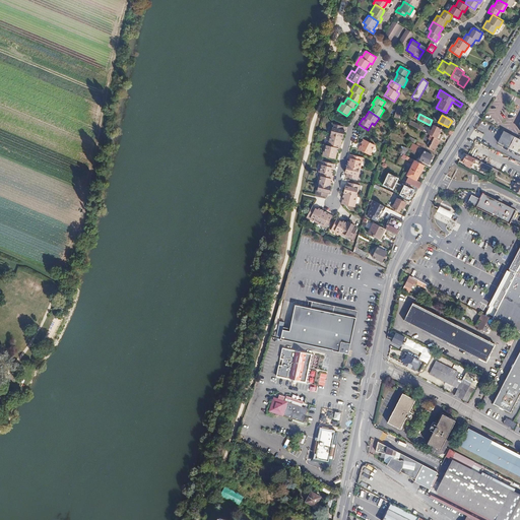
[(412,127),(414,123),(404,119),(403,122),(410,126),(412,127)]
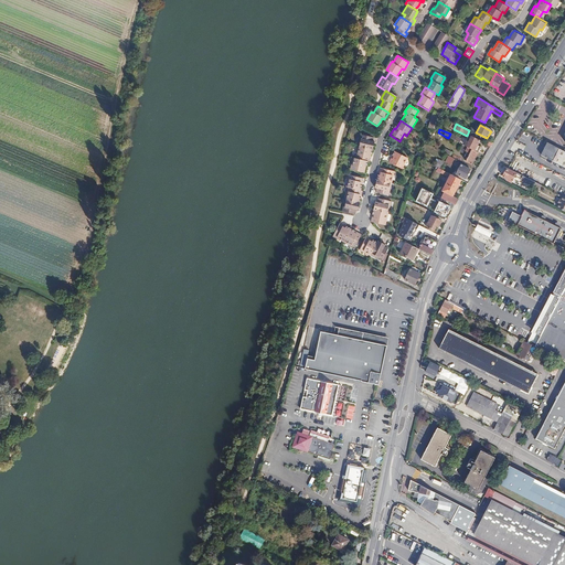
[(460,139),(450,134),(448,138),(459,144),(460,139)]
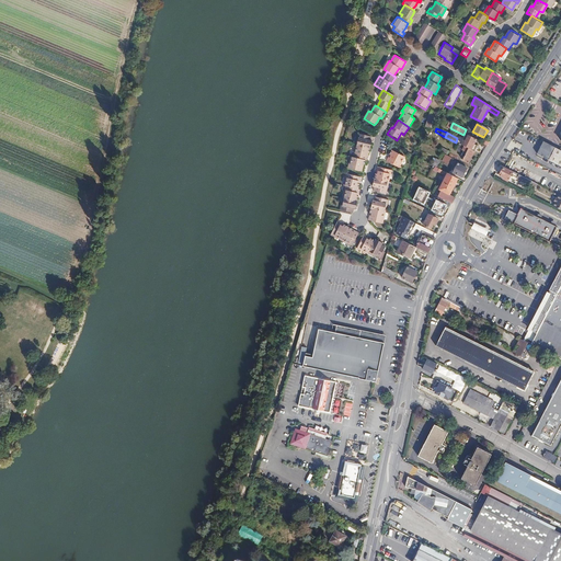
[(348,165),(347,170),(363,173),(364,169),(362,168),(363,164),(365,165),(365,161),(367,161),(368,157),(366,157),(367,153),(369,153),(371,145),(369,145),(369,141),(370,137),(358,135),(357,138),(359,138),(355,155),(354,153),(353,158),(351,167),(348,165)]
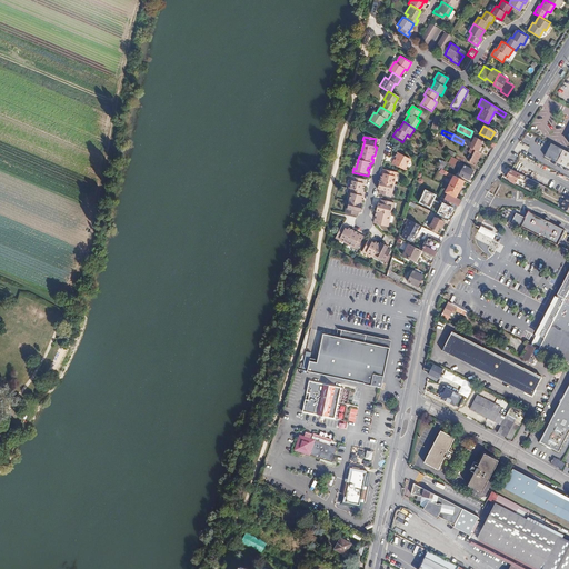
[(480,146),(482,141),(475,137),(472,141),(470,140),(467,147),(473,150),(480,153),(481,153),(483,148),(480,146)]
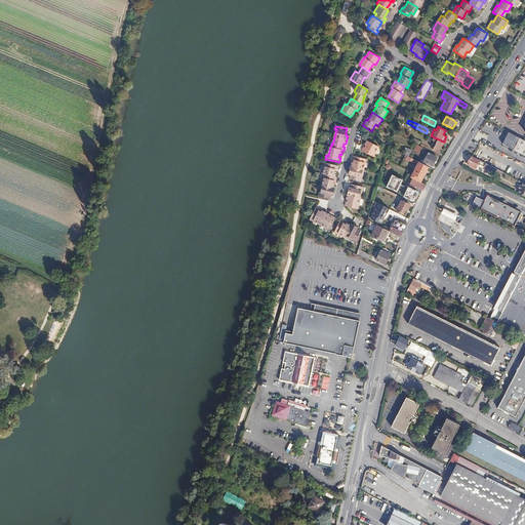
[(524,139),(508,132),(502,144),(524,154),(524,139)]
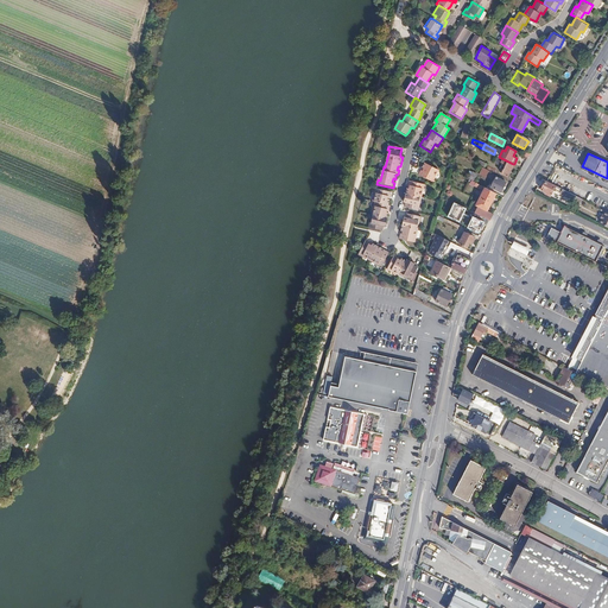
[(507,177),(513,164),(506,160),(504,165),(500,163),(498,168),(501,169),(499,173),(507,177)]
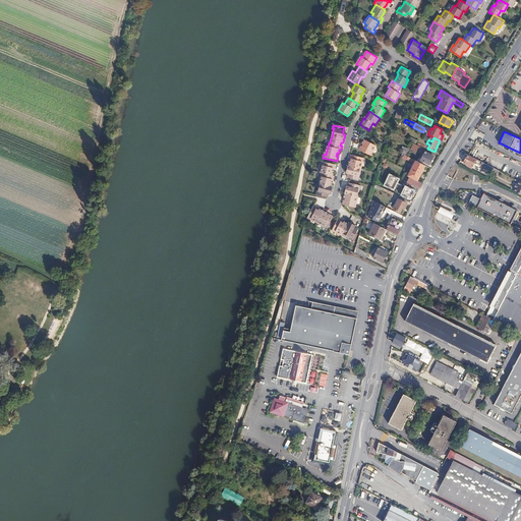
[(360,147),(358,150),(370,156),(372,153),(370,152),(373,145),(363,139),(361,143),(363,145),(361,148),(360,147)]
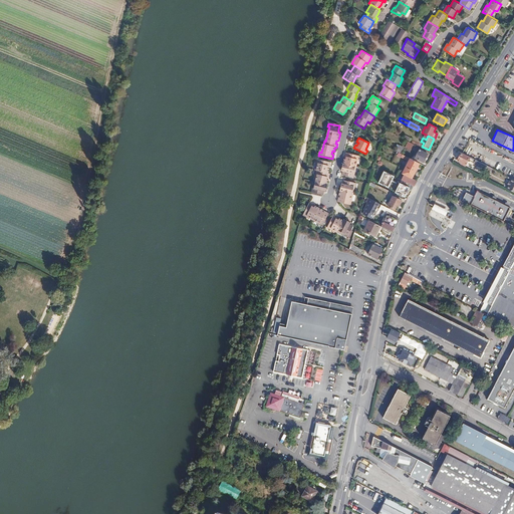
[(412,151),(415,145),(409,142),(406,148),(412,151)]
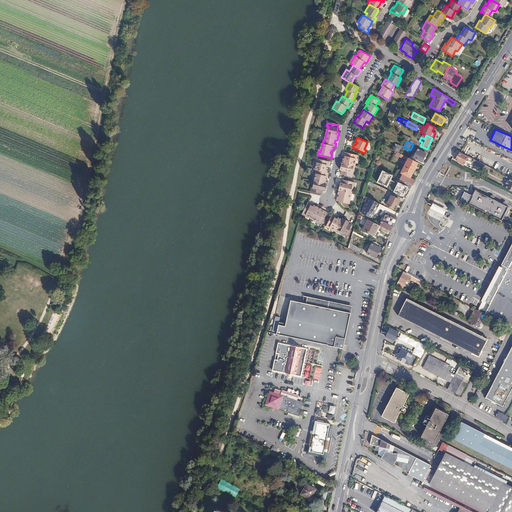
[(414,148),(410,157),(421,162),(425,154),(414,148)]
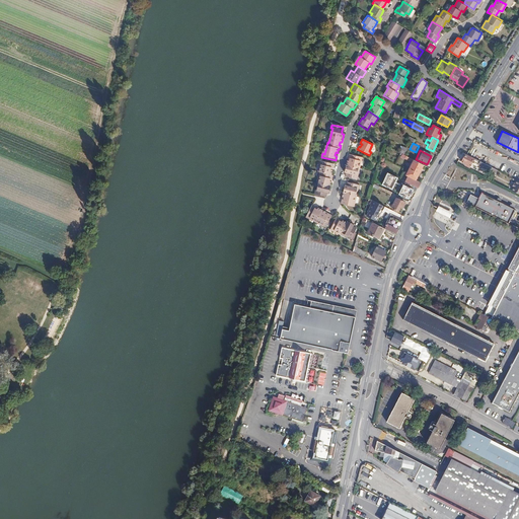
[(470,167),(474,158),(469,156),(466,154),(462,161),(466,164),(465,165),(470,167)]
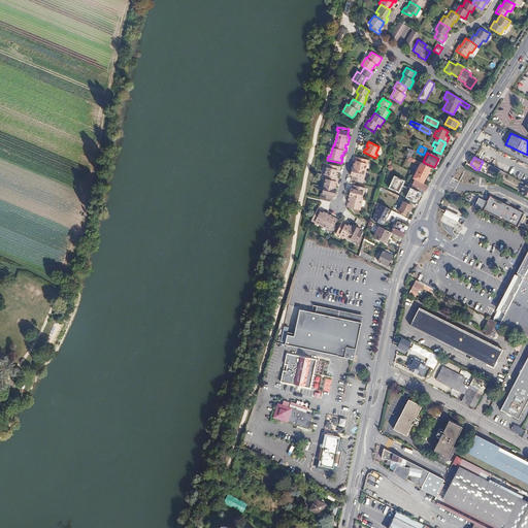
[(352,176),(352,179),(365,184),(366,180),(364,179),(368,164),(369,164),(370,161),(357,158),(356,161),(355,164),(354,163),(353,163),(351,172),(353,173),(352,176)]
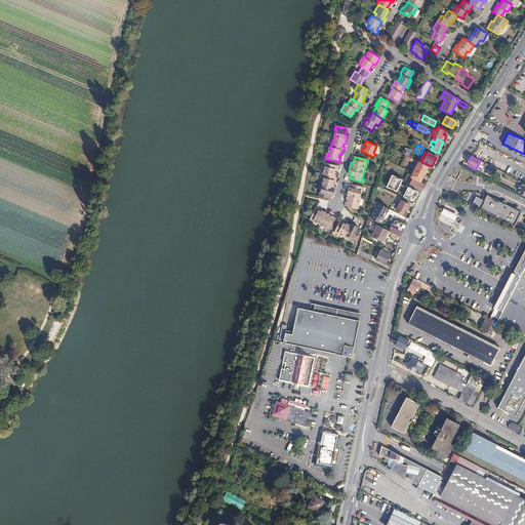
[(319,193),(318,197),(329,200),(330,196),(330,193),(332,193),(334,185),(333,184),(333,180),(335,182),(336,177),(335,177),(336,173),(334,173),(335,169),(337,170),(338,166),(324,163),(323,167),(325,167),(323,174),(322,178),(324,178),(321,193),(319,193)]
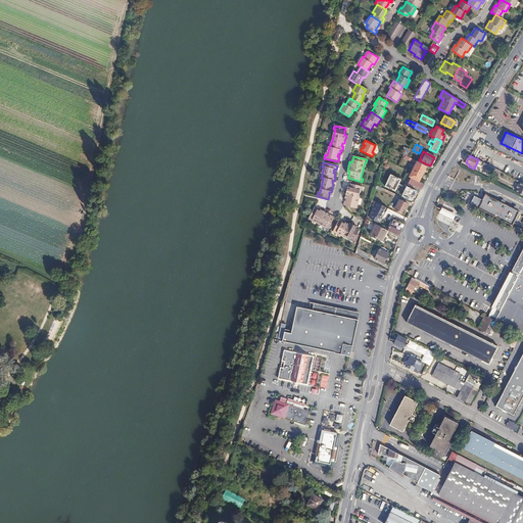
[(419,180),(426,167),(418,162),(416,165),(414,164),(413,168),(415,168),(411,176),(419,180)]
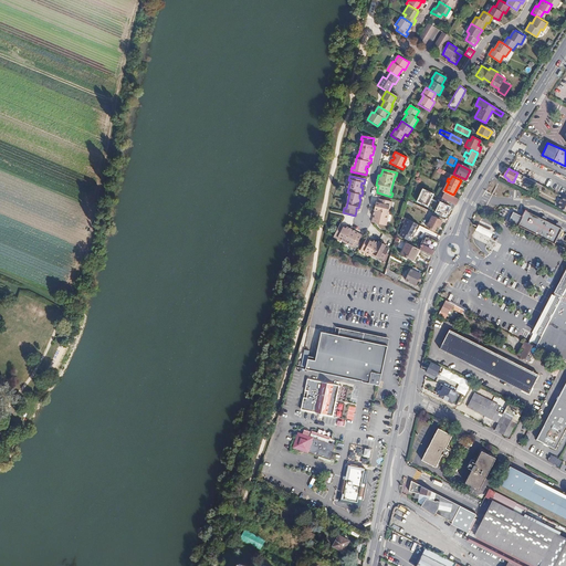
[(533,180),(523,176),(521,180),(532,185),(534,181),(533,180)]
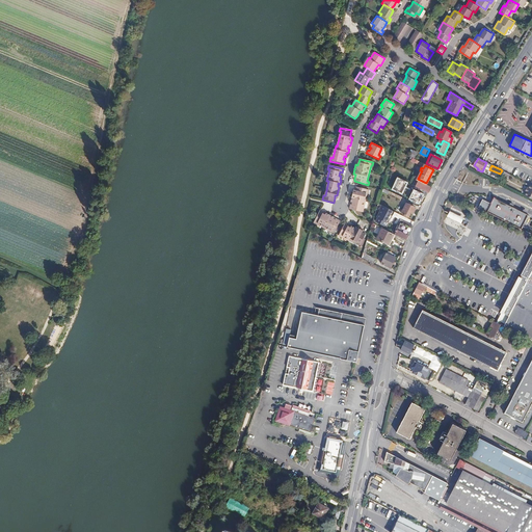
[(431,188),(418,181),(415,186),(419,188),(428,192),(431,188)]
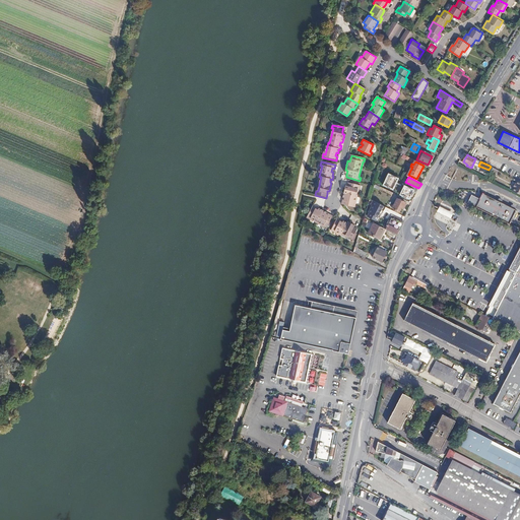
[(342,200),(341,204),(355,207),(356,204),(354,203),(359,189),(360,189),(361,185),(348,182),(347,186),(346,189),(344,189),(342,197),(343,197),(344,198),(344,201),(342,200)]
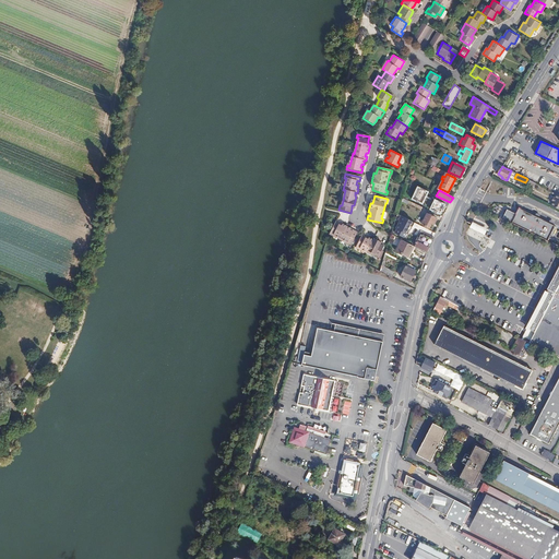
[(443,204),(433,199),(429,210),(438,214),(443,204)]
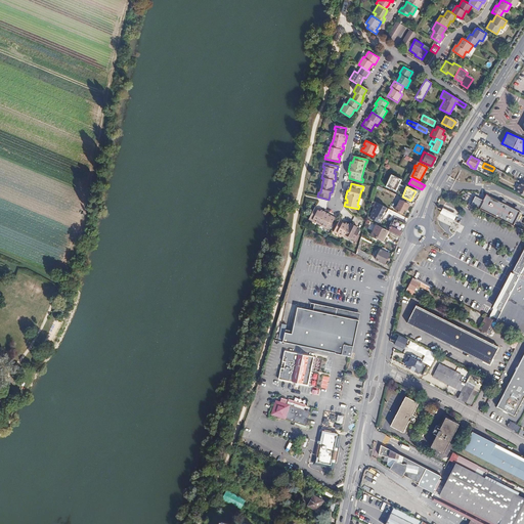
[(523,217),(523,211),(487,192),(485,195),(482,202),(480,206),(520,226),(523,217)]
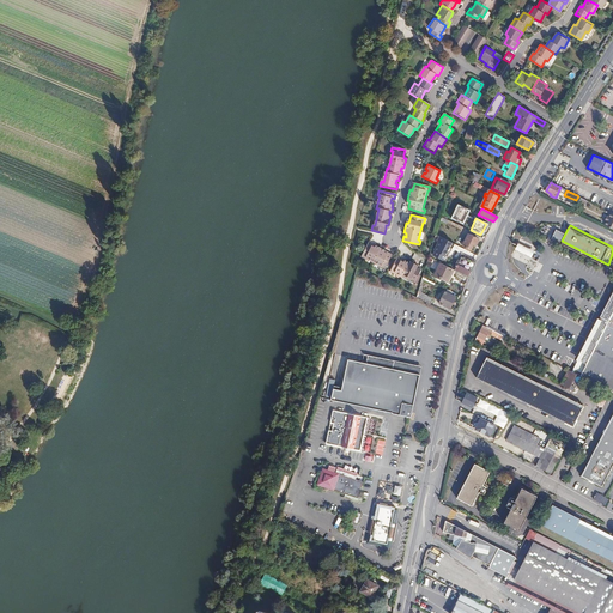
[(479,240),(468,234),(462,246),(471,249),(474,244),(475,244),(479,240)]
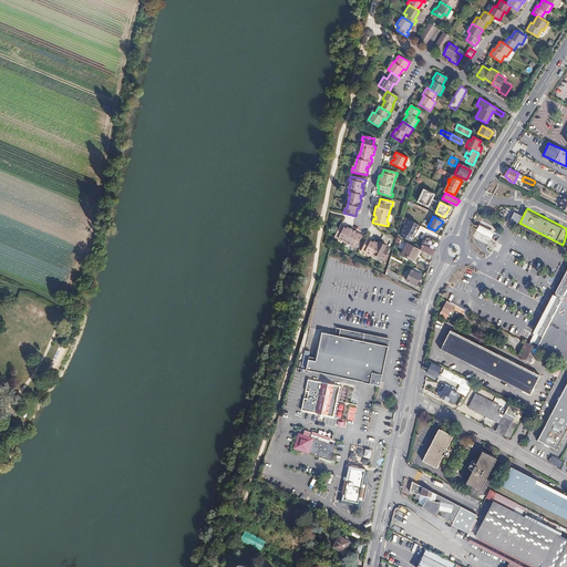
[(420,225),(406,218),(404,223),(405,224),(402,232),(403,232),(401,236),(410,240),(415,229),(418,230),(420,225)]
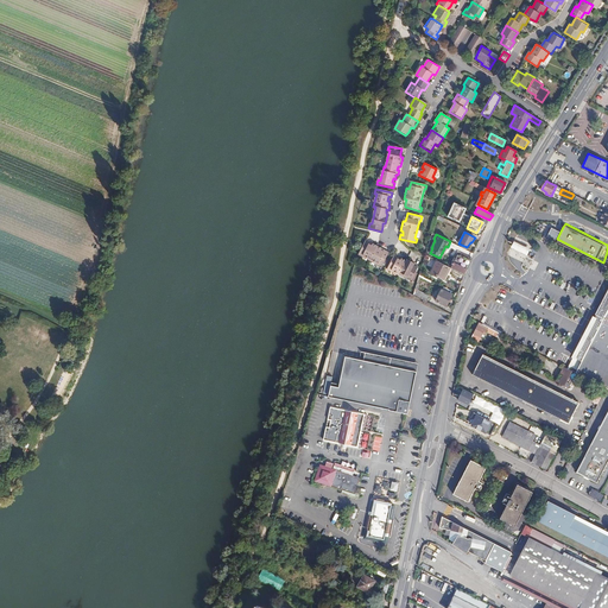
[(513,240),(510,247),(526,255),(530,248),(513,240)]
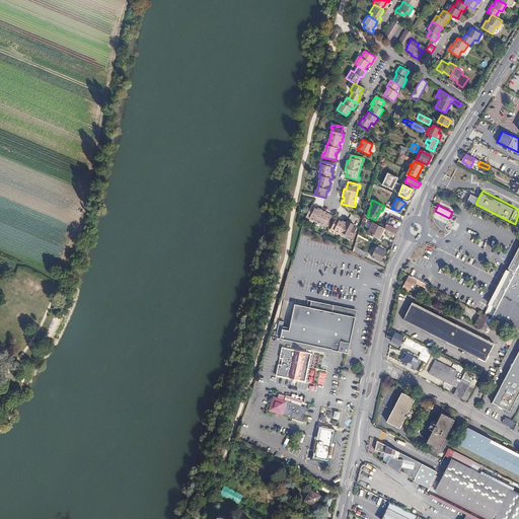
[(312,206),(305,218),(309,220),(309,218),(316,222),(323,225),(322,227),(325,228),(332,216),(328,215),(327,216),(325,214),(326,213),(318,209),(317,210),(314,209),(315,207),(312,206)]
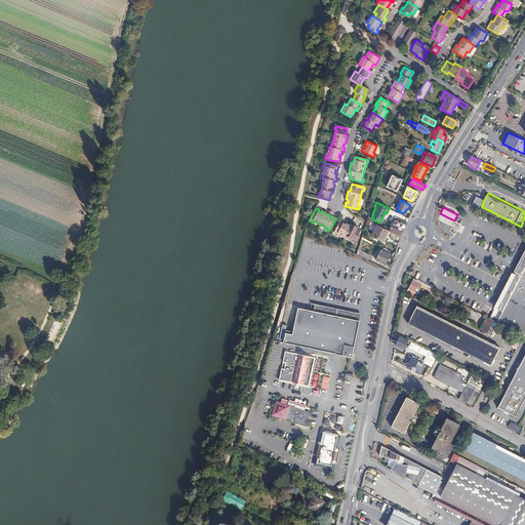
[(402,233),(404,229),(403,229),(404,226),(393,219),(390,225),(393,226),(390,232),(401,237),(403,233),(402,233)]
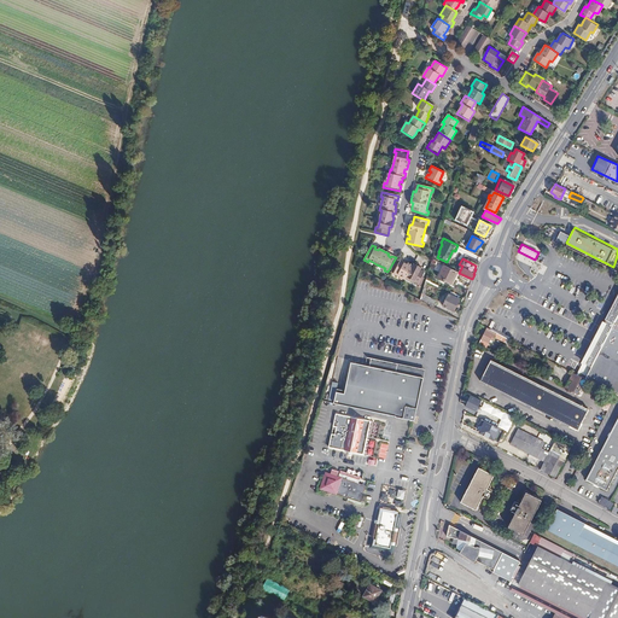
[(385,268),(377,264),(368,260),(368,262),(384,270),(385,268)]
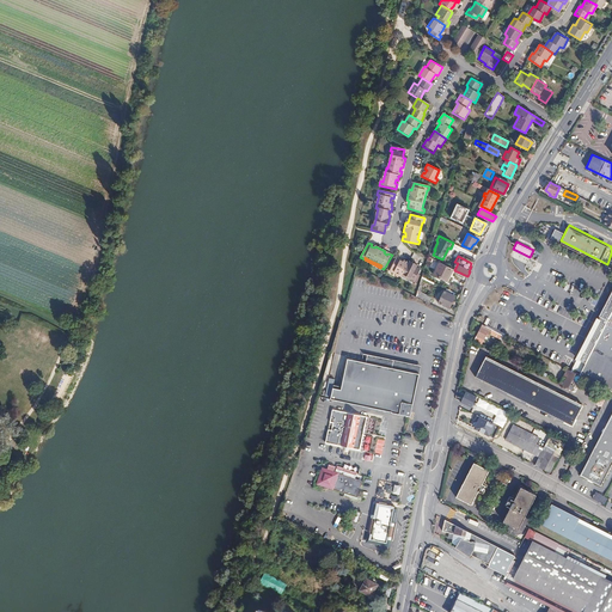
[(397,257),(390,271),(393,274),(395,273),(403,276),(404,275),(411,279),(410,281),(415,283),(422,270),(417,268),(414,265),(415,263),(410,261),(409,263),(405,261),(404,261),(404,263),(401,261),(402,259),(397,257)]
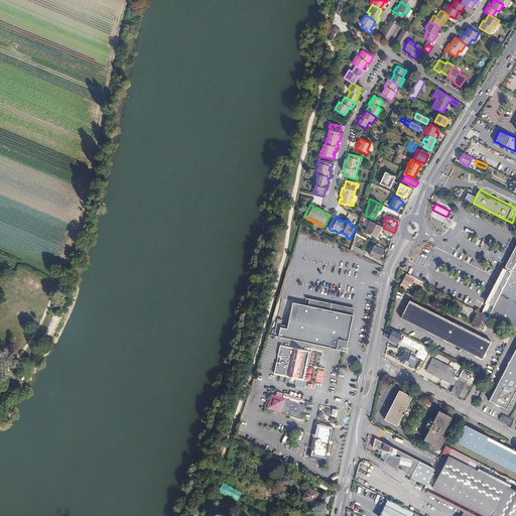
[(377,238),(382,227),(381,226),(371,222),(366,232),(377,238)]
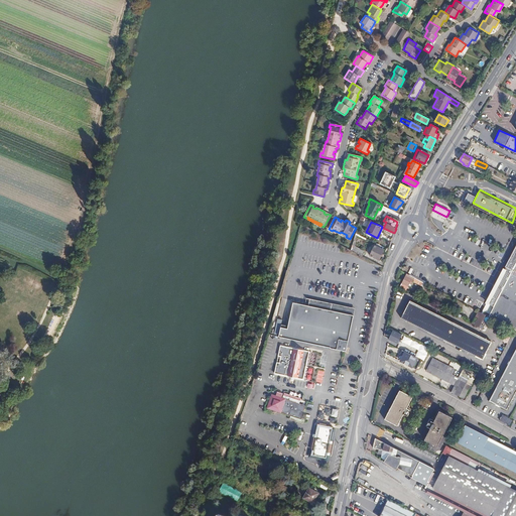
[(515,241),(485,302),(493,306),(488,316),(515,331),(515,241)]
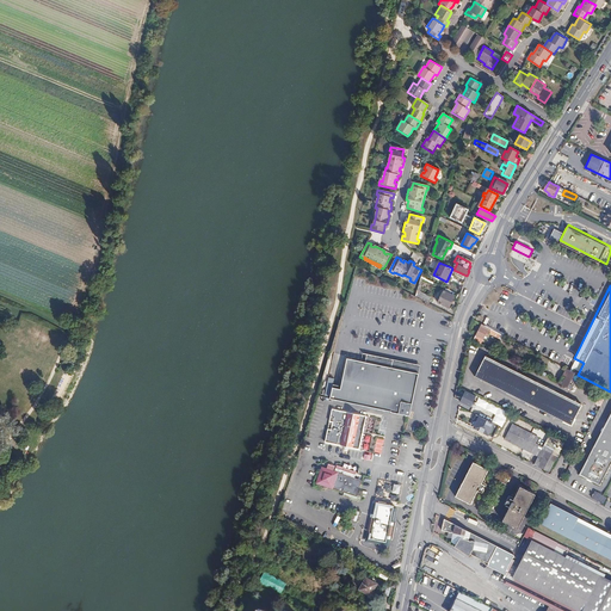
[(449,308),(454,296),(443,291),(438,303),(449,308)]
